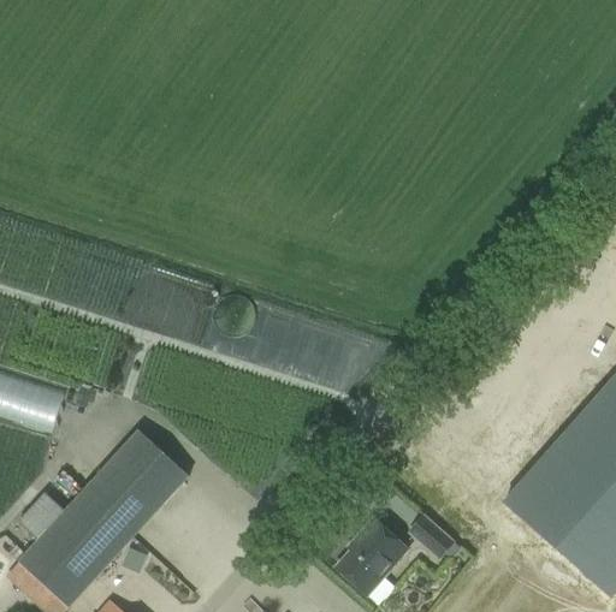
[(0,416),(63,434),(76,390),(0,367),(0,416)]
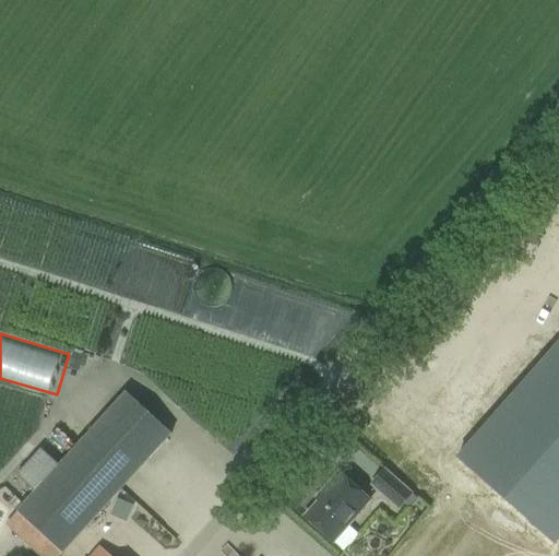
[(558,333),(463,462),(558,533),(558,333)]
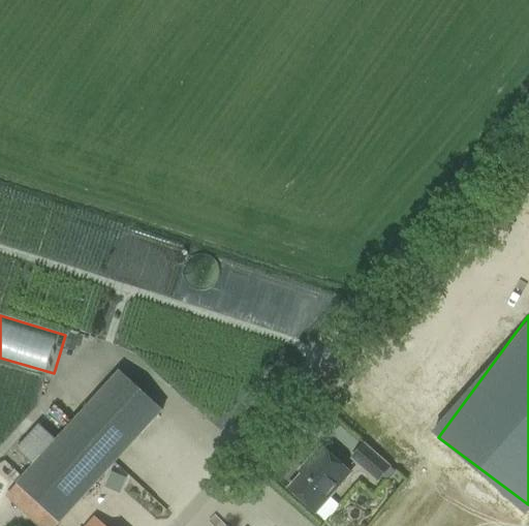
[(39,424),(17,450),(31,463),(14,481),(43,507),(59,521),(161,409),(118,368),(54,438),(39,424)]
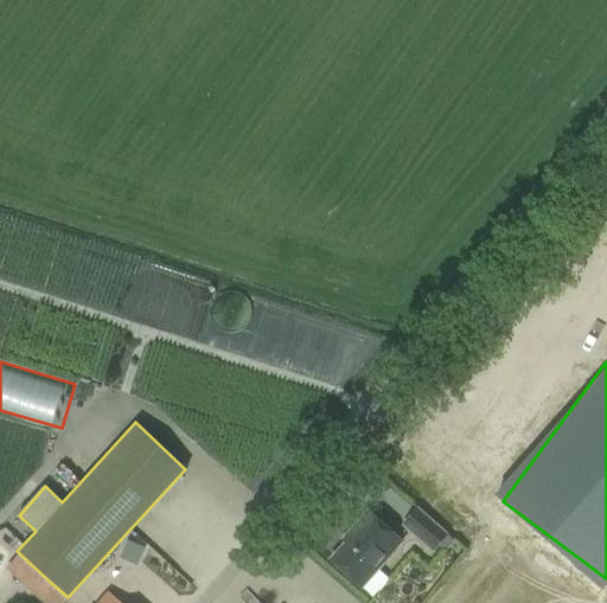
[(446,533),(435,524),(417,507),(403,524),(421,539),(432,549),(446,533)]
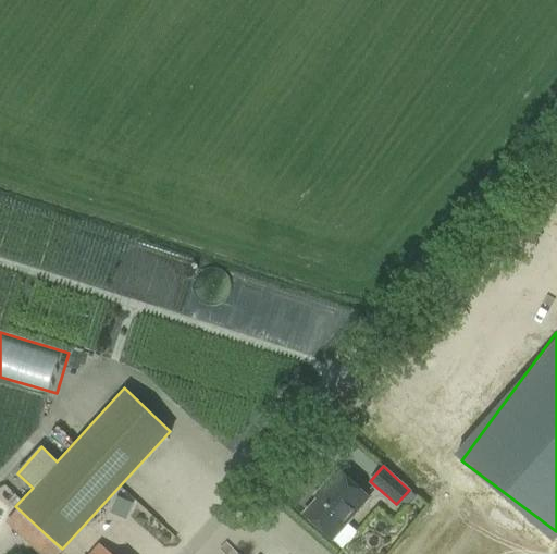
[(320,528),(342,546),(356,530),(346,521),(368,496),(354,483),(337,469),(322,487),(324,489),(304,514),(320,528)]
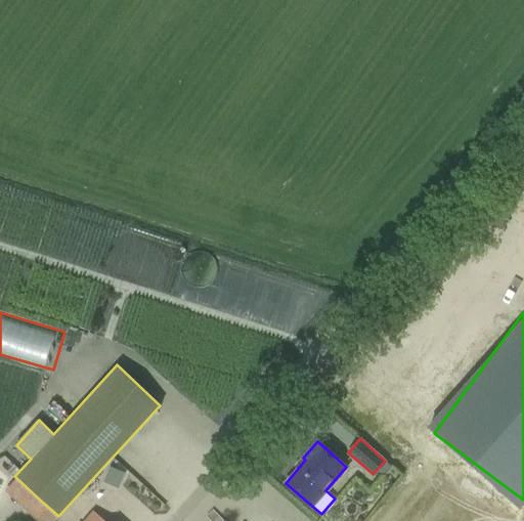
[(112,466),(105,480),(119,486),(125,472),(112,466)]
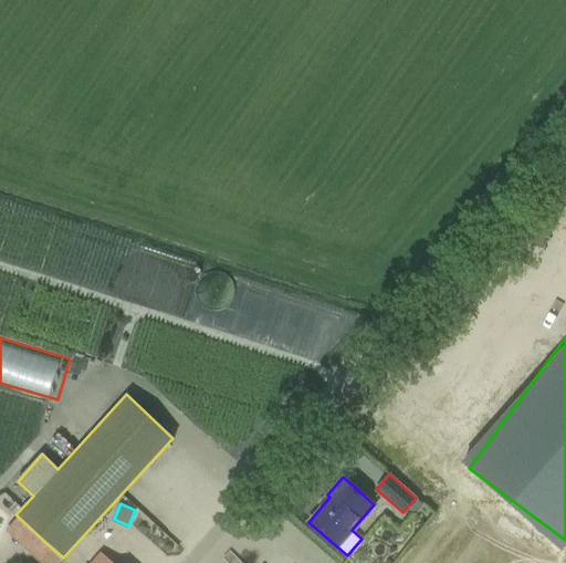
[(114,562),(101,551),(90,562),(114,562)]
